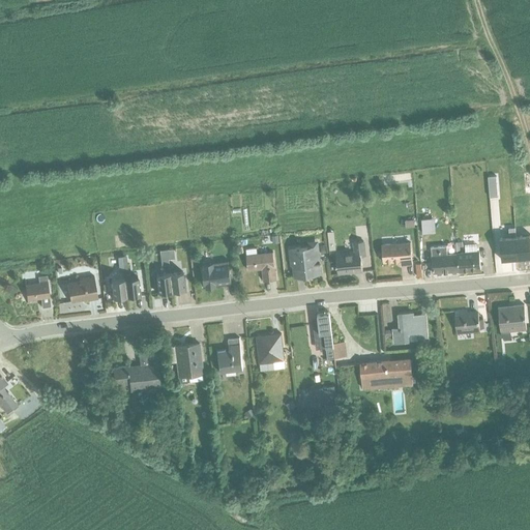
[(520,130),(511,133),(516,147),(524,145),(520,130)]
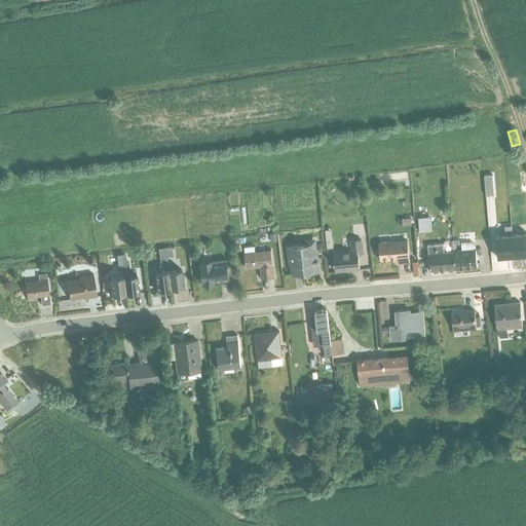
[(428,210),(418,211),(420,230),(430,230),(428,210)]
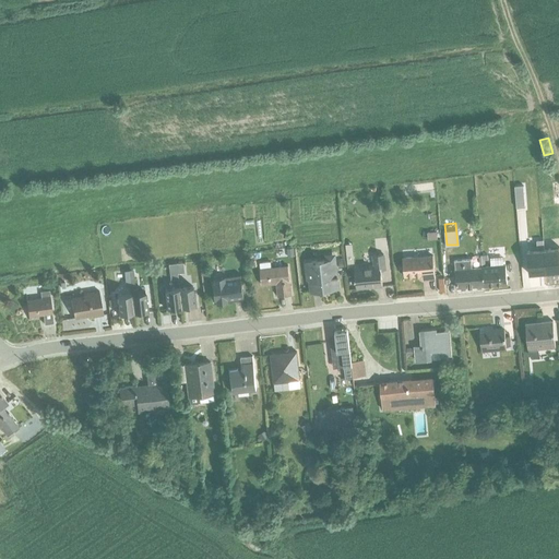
[(558,248),(545,249),(546,272),(556,271),(558,270),(558,248)]
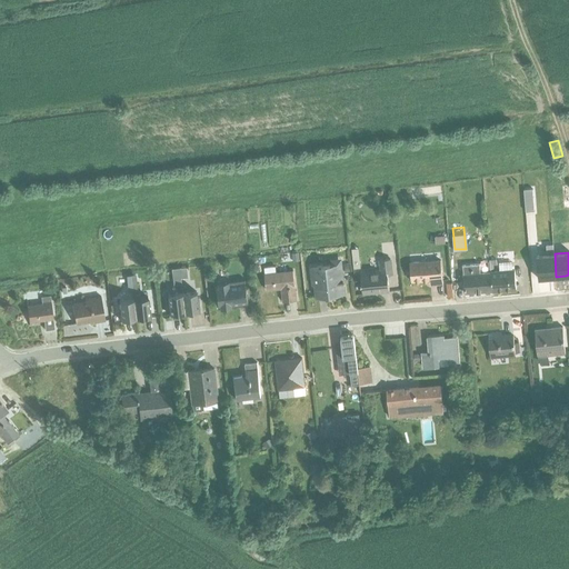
[(556,277),(555,253),(537,256),(539,278),(556,277)]
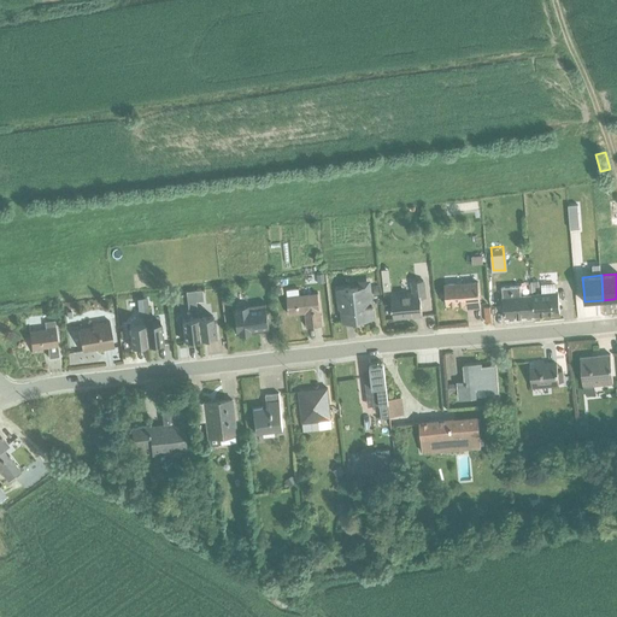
[(359,286),(336,288),(339,309),(341,307),(342,322),(357,321),(358,322),(359,322),(359,319),(375,317),(372,295),(381,295),(380,285),(372,286),(371,280),(359,281),(359,286)]
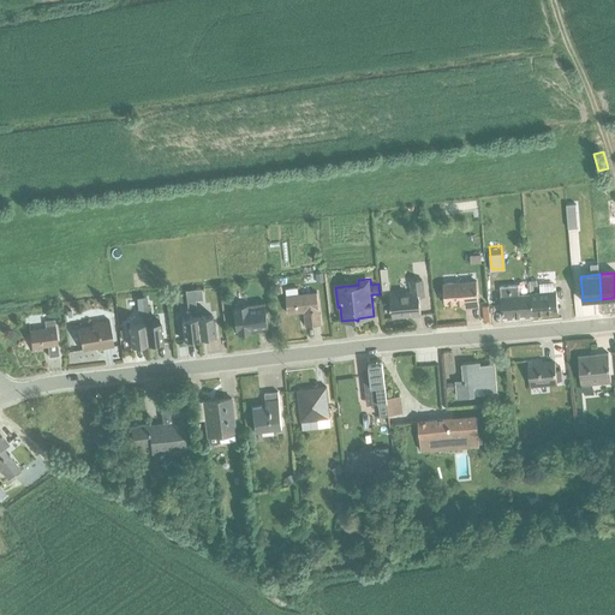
[(411,291),(390,292),(393,318),(422,315),(419,296),(427,296),(424,279),(410,280),(411,291)]
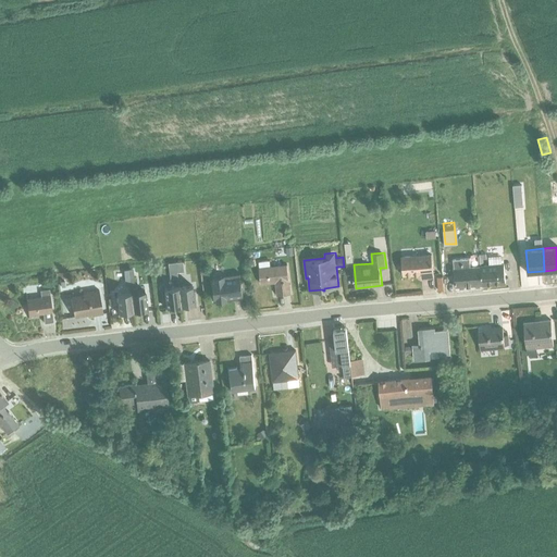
[(432,252),(401,256),(404,275),(422,273),(422,277),(434,276),(432,252)]
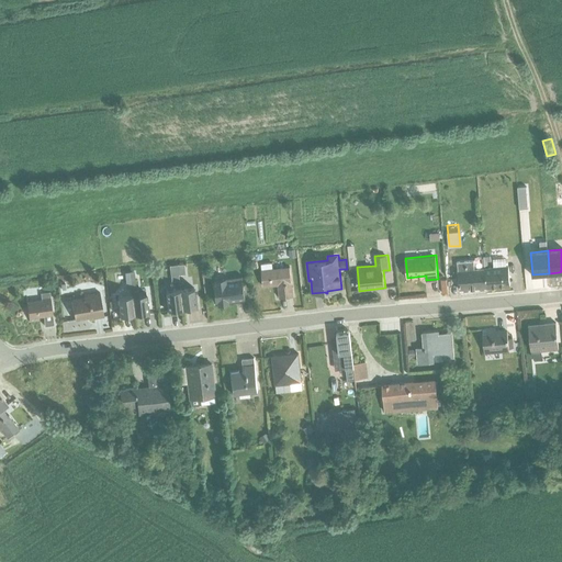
[(485,267),(487,287),(487,288),(510,285),(508,265),(507,265),(506,257),(493,258),(494,266),(489,266),(489,260),(492,260),(492,255),(484,256),(485,267)]
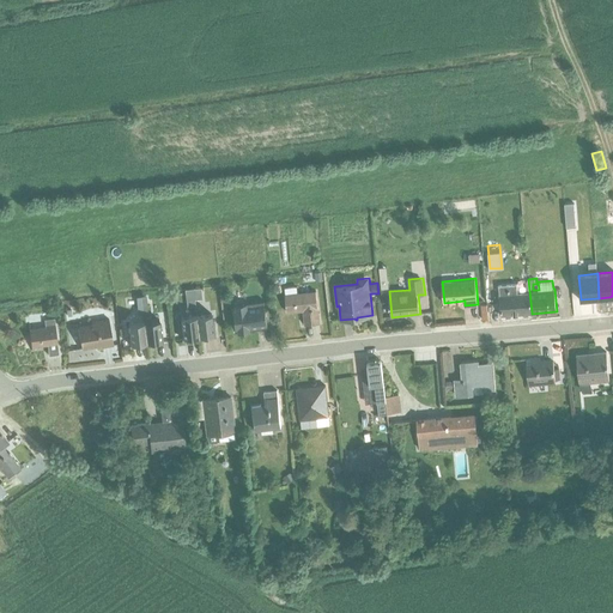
[(532,313),(529,291),(519,292),(517,283),(499,284),(502,315),(532,313)]
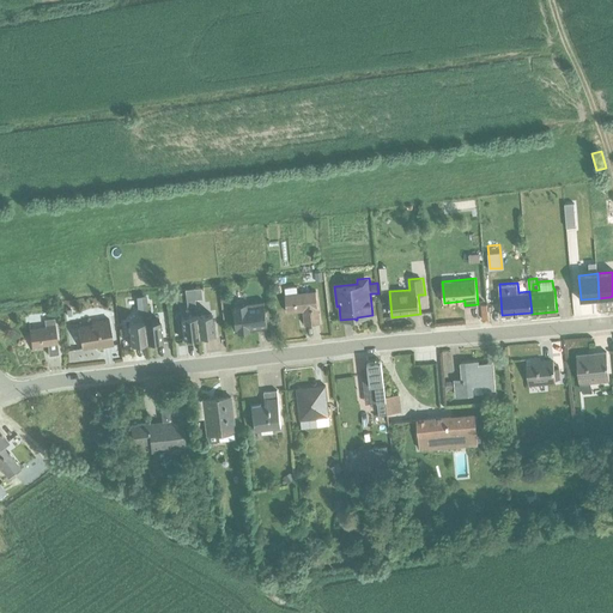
[(297,285),(285,287),(287,311),(303,310),(305,323),(321,322),(316,290),(298,292),(297,285)]
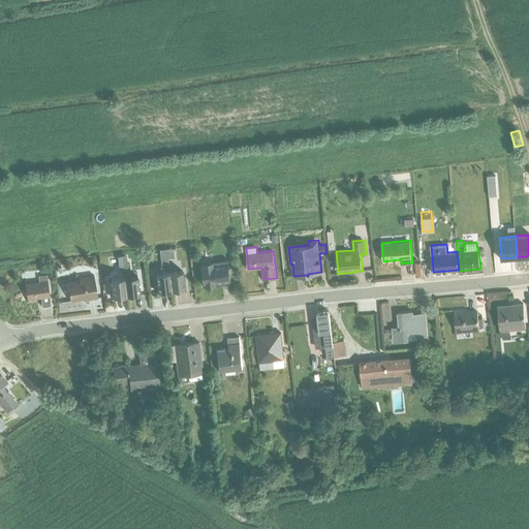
[(167,258),(166,248),(159,249),(160,265),(168,263),(167,258)]
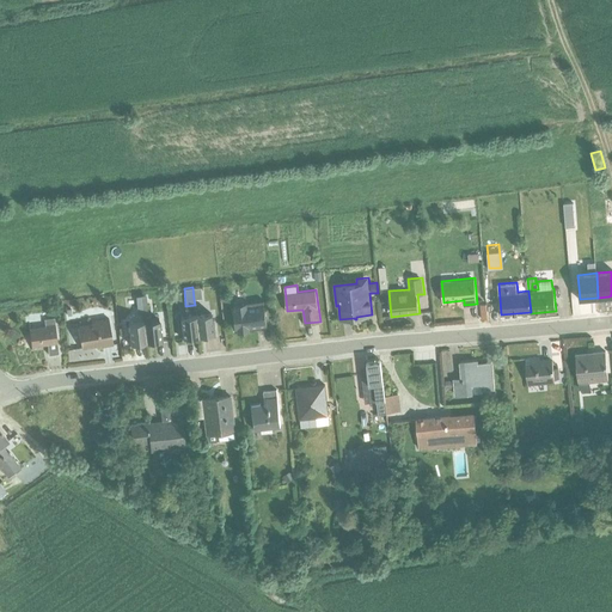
[(233,305),(231,305),(234,330),(236,330),(237,331),(249,329),(249,328),(268,326),(264,301),(245,304),(245,301),(244,300),(244,299),(242,298),(240,298),(239,298),(237,298),(236,299),(234,300),(234,301),(233,304),(233,305)]
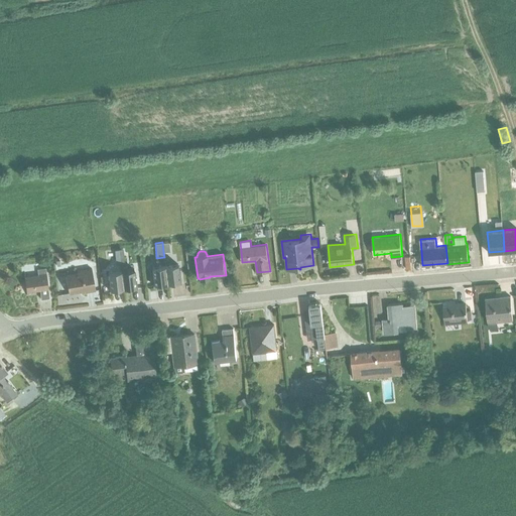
[(164,264),(167,282),(173,281),(174,282),(181,281),(179,267),(178,267),(177,263),(164,264)]
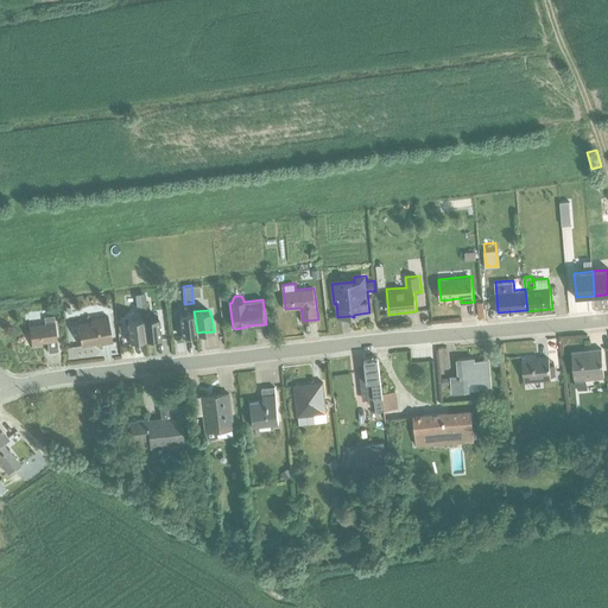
[(197,333),(194,311),(179,314),(179,318),(178,318),(181,335),(189,334),(189,333),(197,333)]
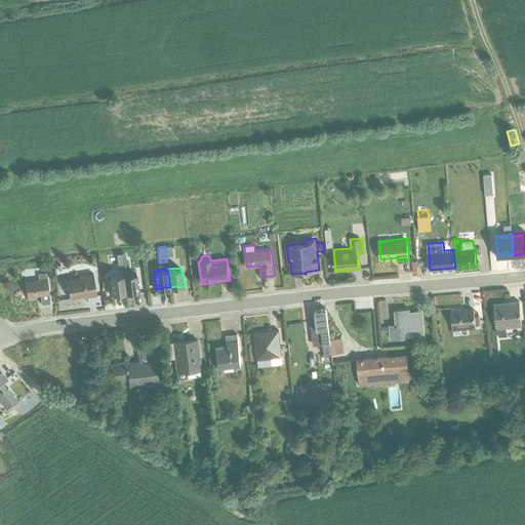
[(39,278),(26,280),(28,299),(37,298),(37,295),(41,294),(42,304),(50,303),(46,272),(38,273),(39,278)]
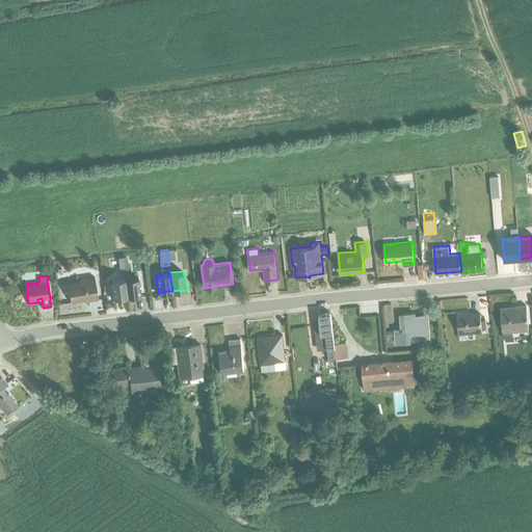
[(80,280),(68,282),(72,302),(87,299),(87,301),(99,298),(95,275),(79,277),(80,280)]
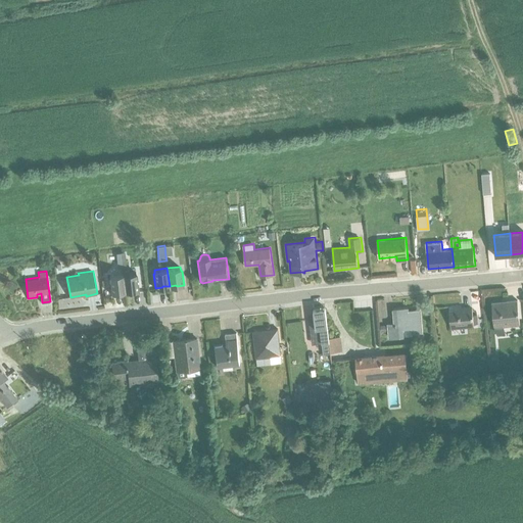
[(123,274),(125,291),(132,290),(132,291),(139,290),(137,276),(136,276),(136,272),(123,274)]
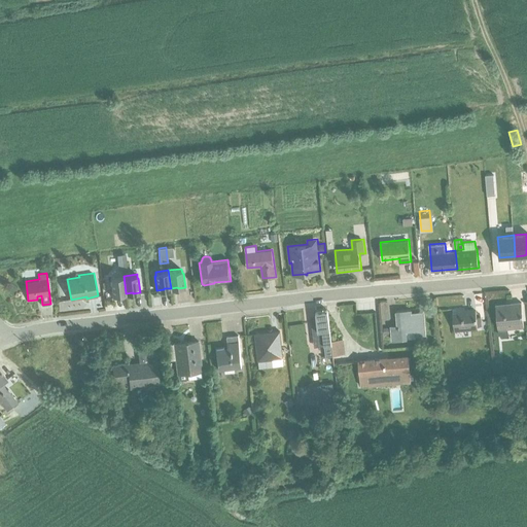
[(126,293),(124,276),(110,277),(111,281),(110,281),(111,296),(119,295),(119,294),(126,293)]
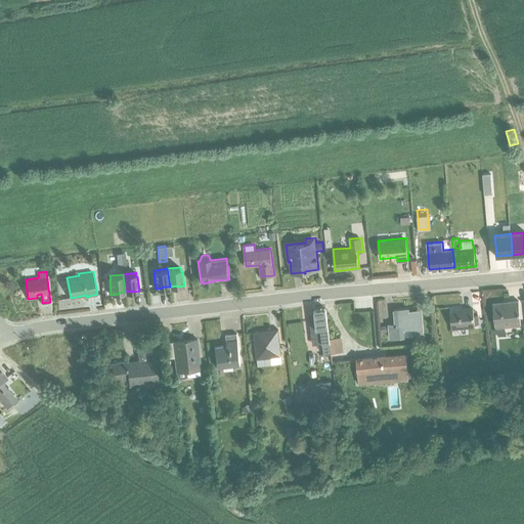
[(100,295),(93,296),(95,304),(101,303),(100,295)]
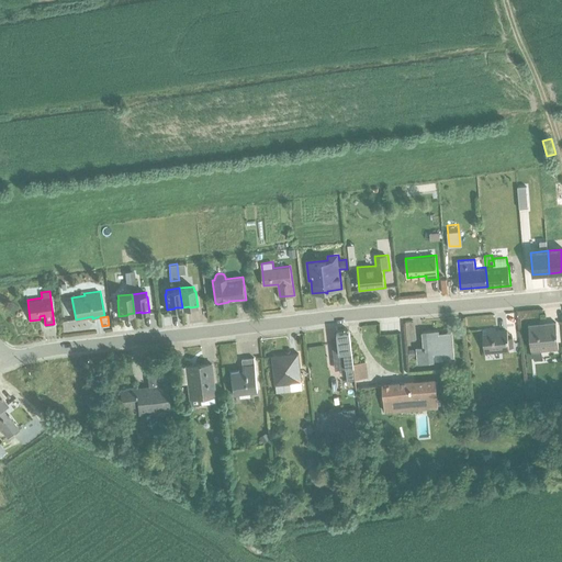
[(541,349),(541,350),(559,348),(557,321),(529,324),(531,350),(541,349)]
